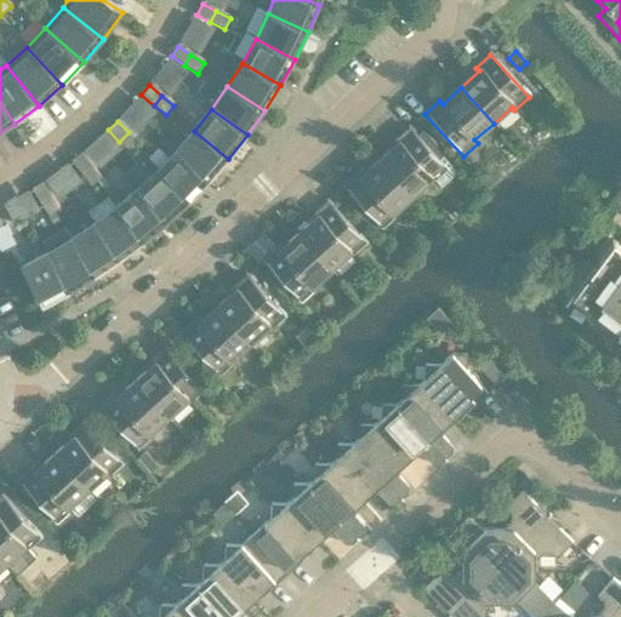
[(398,144),(380,161),(411,196),(431,181),(433,183),(448,171),(409,129),(394,142),(398,144)]
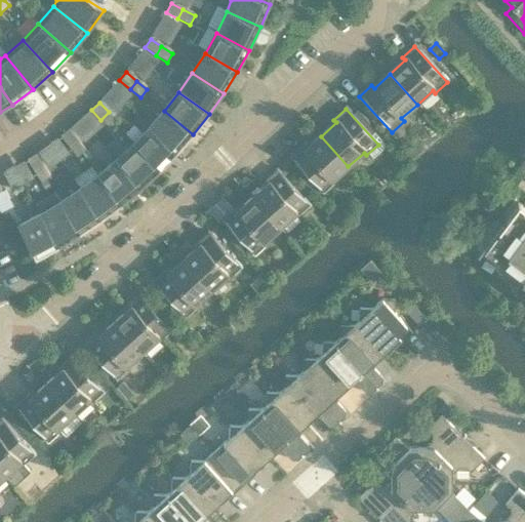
[(176,153),(193,134),(164,111),(149,128),(176,153)]
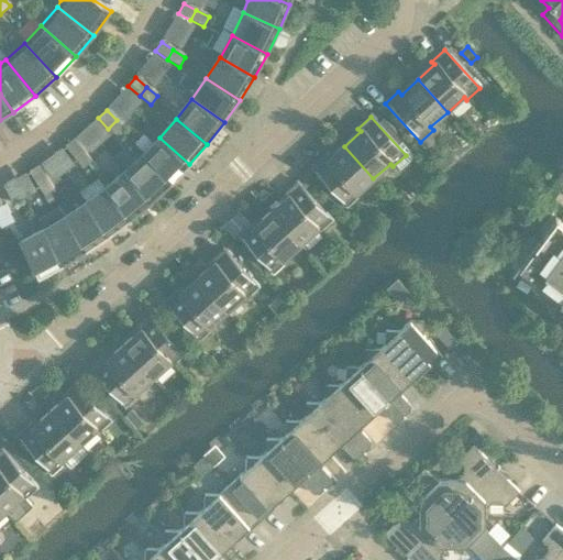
[(127,131),(117,120),(108,129),(118,139),(127,131)]
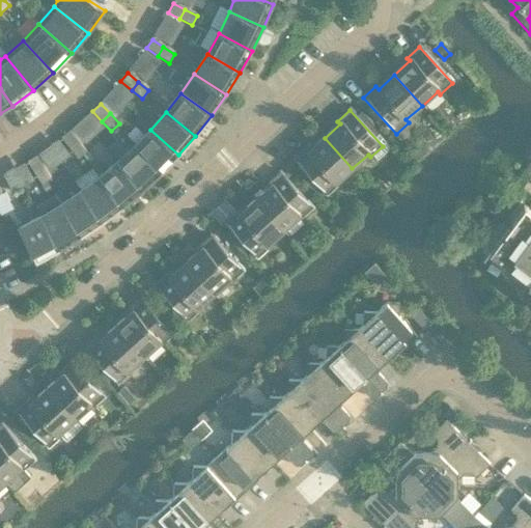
[(161,173),(178,155),(150,130),(135,146),(161,173)]
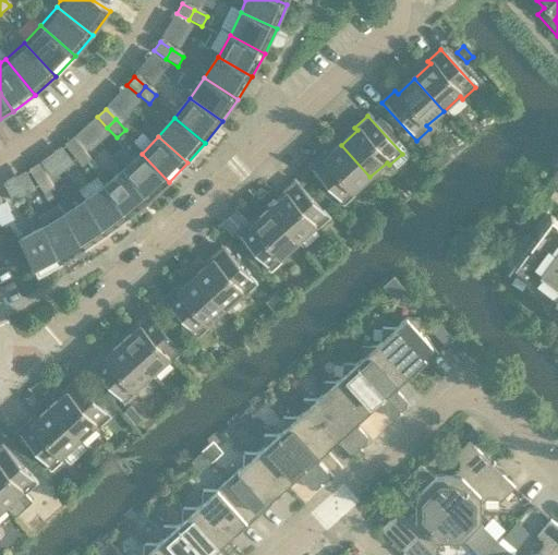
[(64,146),(73,157),(82,149),(73,139),(64,146)]
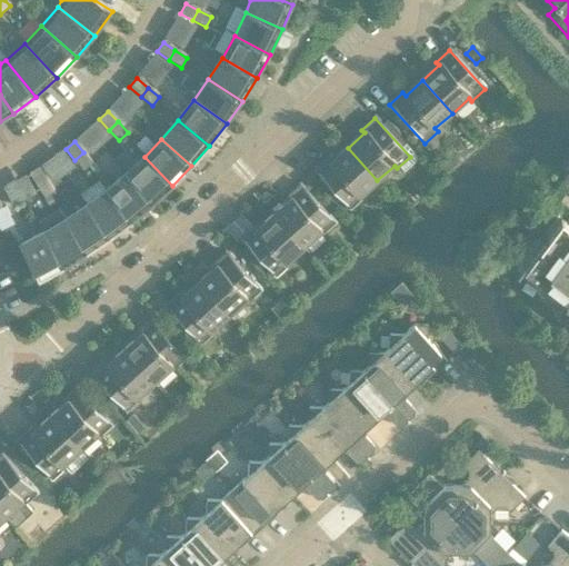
[(56,180),(76,165),(63,148),(43,165),(56,180)]
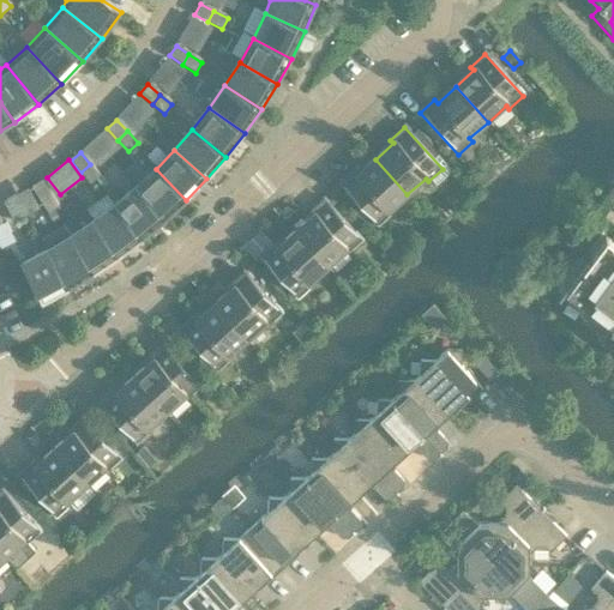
[(407,194),(375,159),(357,176),(354,173),(339,186),(378,227),(392,215),(389,211),(407,194)]
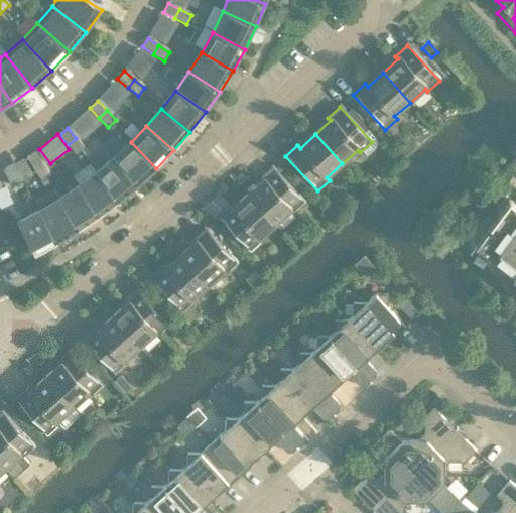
[(84,149),(76,138),(68,145),(76,155),(84,149)]
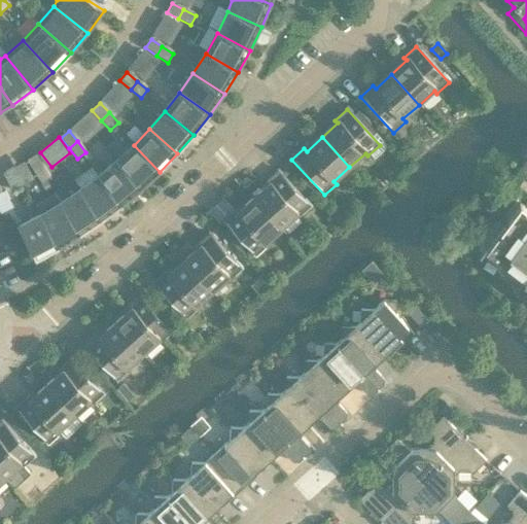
[(141,189),(160,172),(134,145),(116,162),(141,189)]
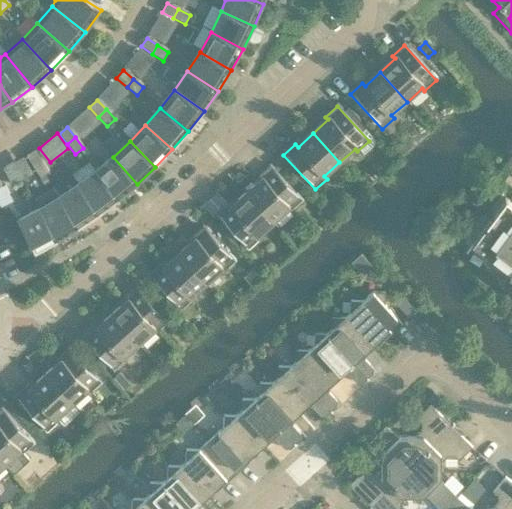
[(26,157),(33,168),(42,162),(35,151),(26,157)]
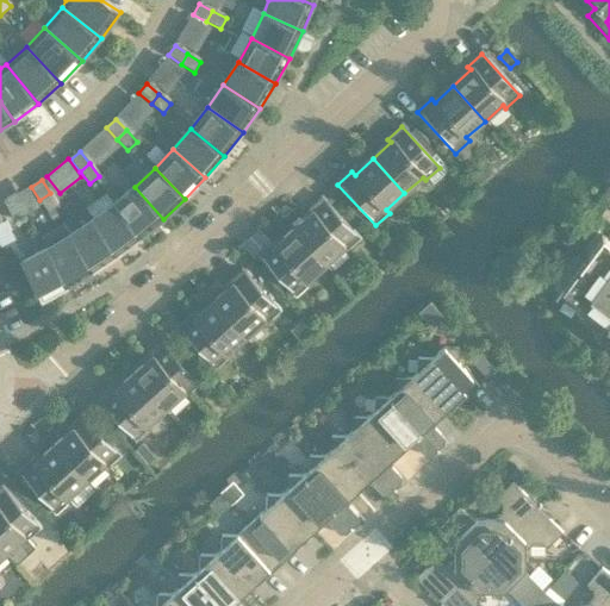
[(141,238),(163,219),(135,187),(113,205),(141,238)]
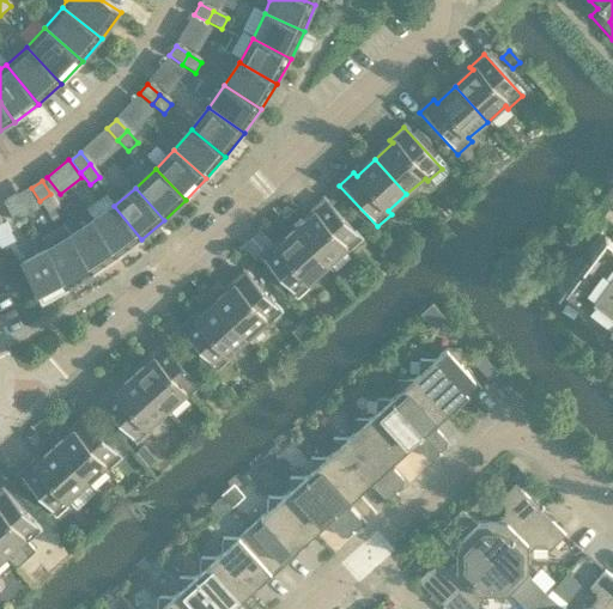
[(59,207),(50,194),(40,201),(48,214),(59,207)]
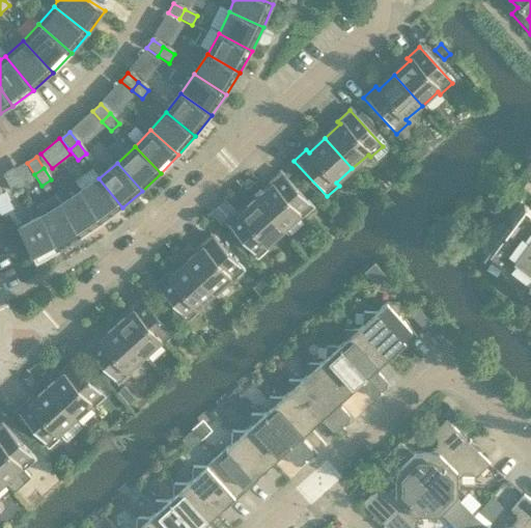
[(14,170),(3,176),(12,194),(24,188),(14,170)]
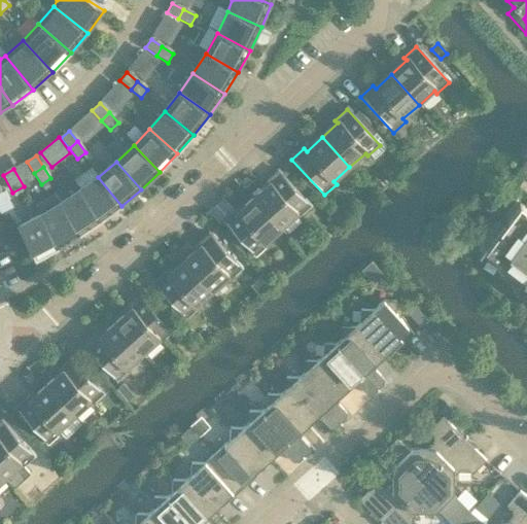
[(269,185),(253,200),(280,230),(295,216),(299,218),(311,208),(278,172),(266,182),(269,185)]
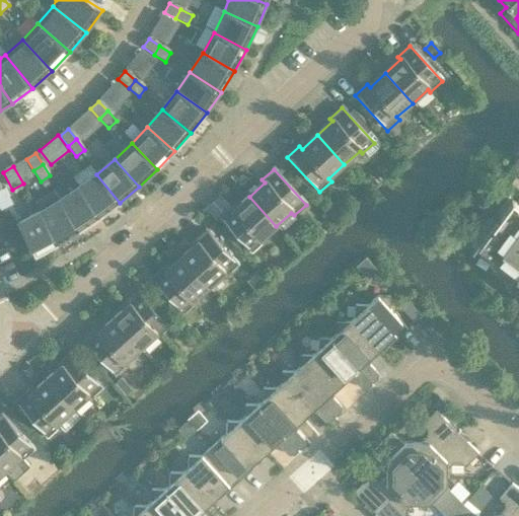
[(99,218),(120,203),(96,174),(78,188),(99,218)]
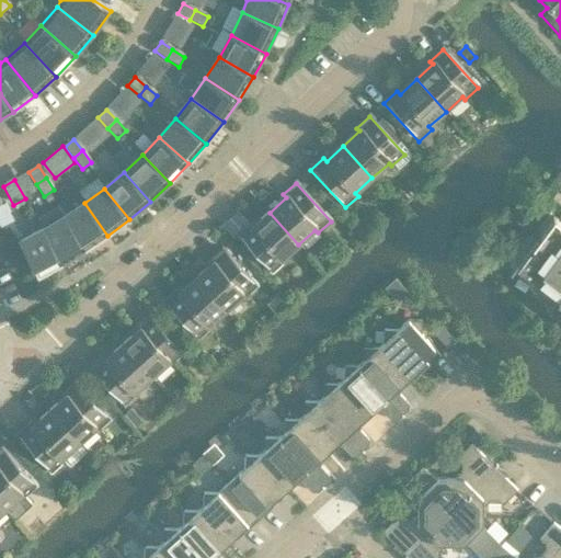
[(86,251),(107,236),(84,203),(64,217),(86,251)]
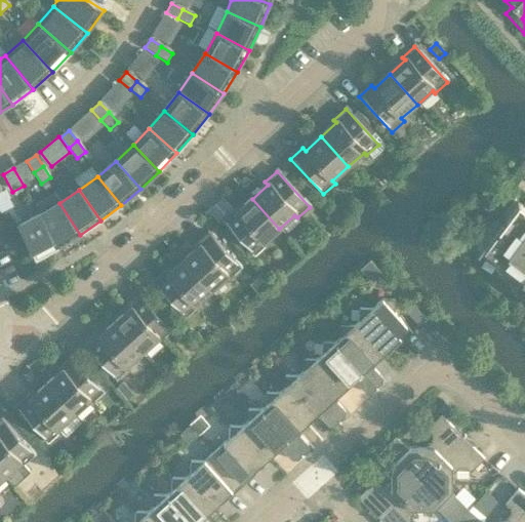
[(264,243),(279,229),(252,199),(236,212),(234,210),(221,221),(230,230),(244,245),(254,256),(267,246),(264,243)]
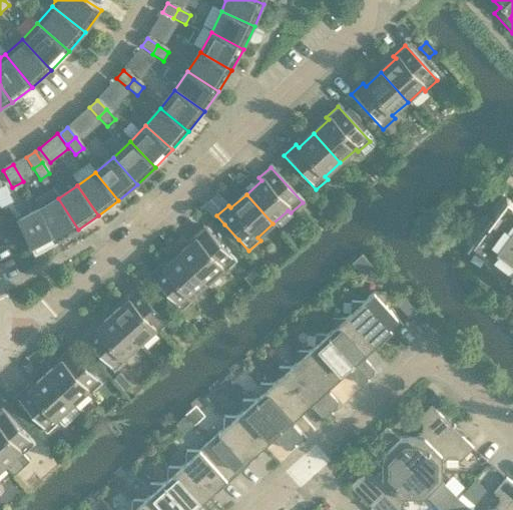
[(57,241),(78,229),(58,198),(39,210),(57,241)]
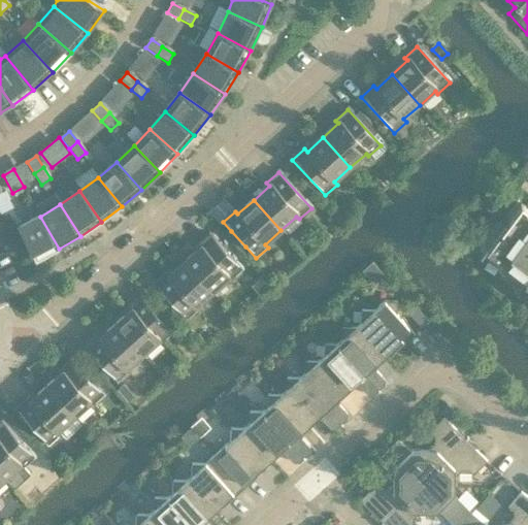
[(527,211),(521,206),(486,253),(524,282),(520,287),(527,293),(527,211)]
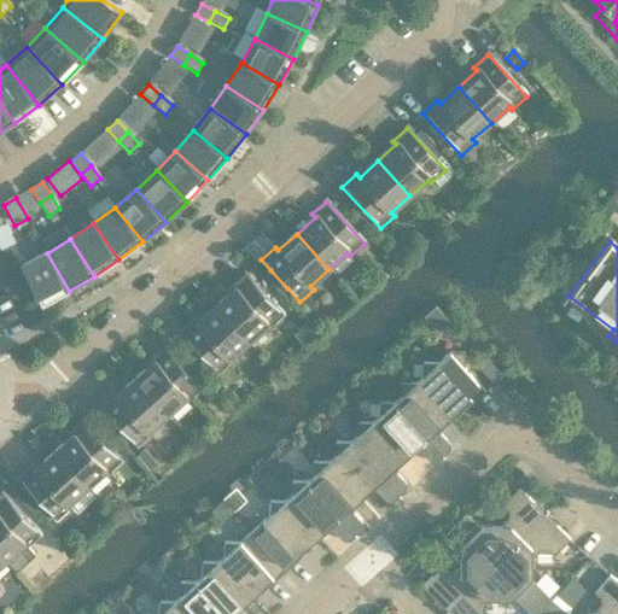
[(41,305),(69,291),(47,253),(22,267),(41,305)]
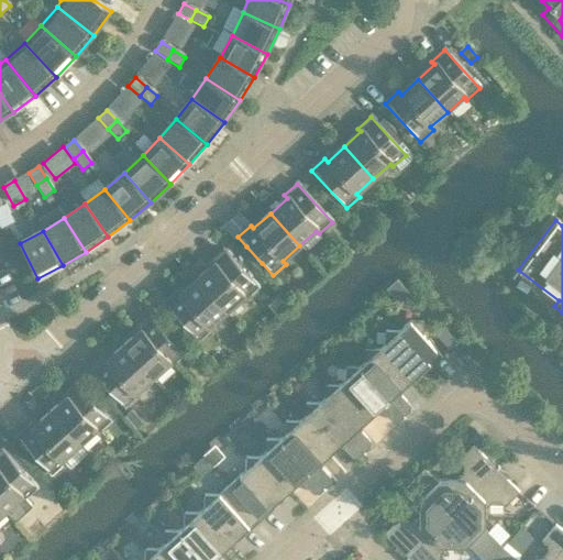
[(246,246),(239,253),(254,270),(262,263),(246,246)]
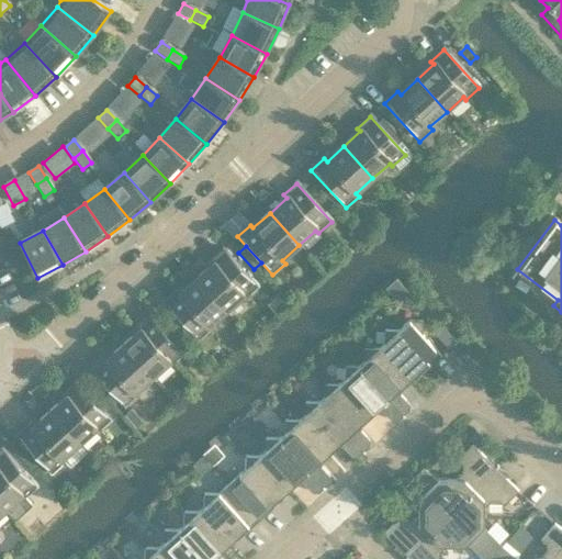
[(213,265),(195,280),(225,312),(242,297),(245,300),(258,288),(223,250),(210,261),(213,265)]
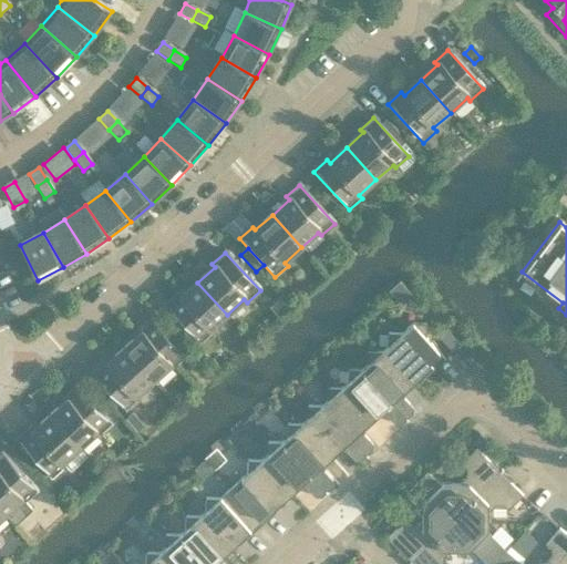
[(210,330),(227,315),(197,283),(181,297),(178,295),(165,306),(200,345),(214,332),(210,330)]
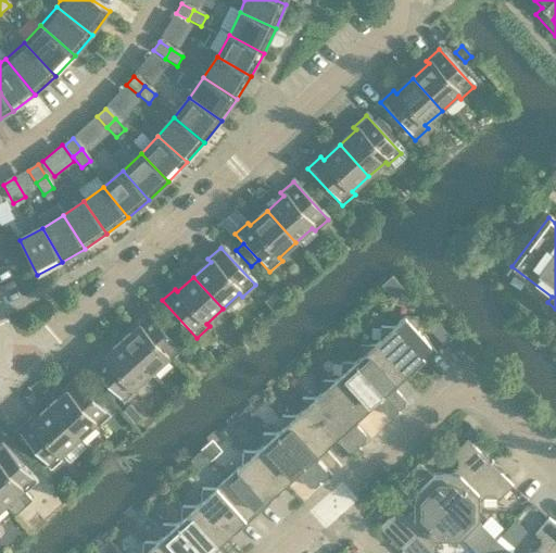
[(137,328),(121,342),(150,375),(166,360),(169,363),(181,351),(148,313),(135,325),(137,328)]
